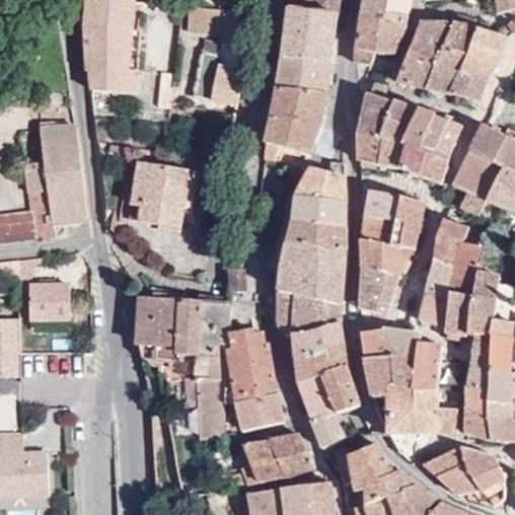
[(85,68),(86,88),(133,92),(134,70),(125,69),(128,26),(131,0),(84,0),(82,27),(85,68)]
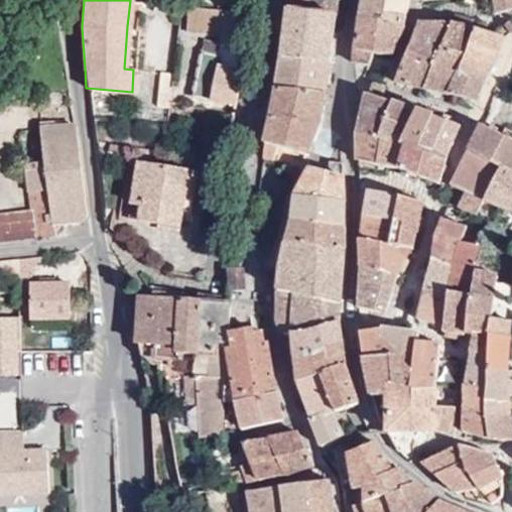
[(285,0),(284,7),(331,12),(333,0),(285,0)]
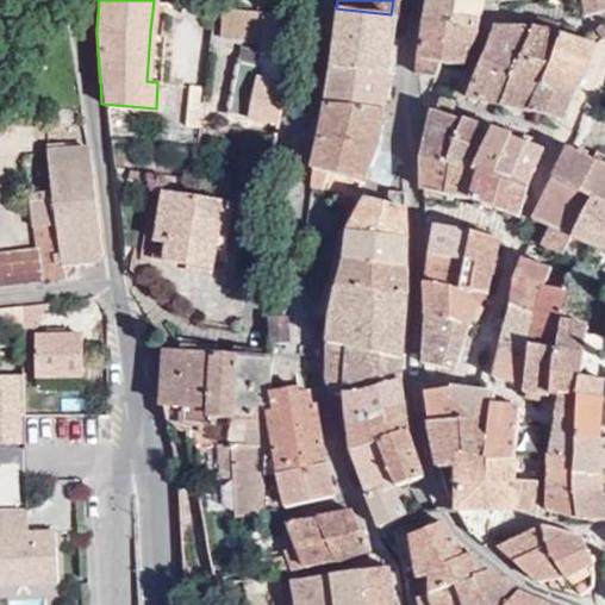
[(451,24),(455,0),(424,0),(422,19),(451,24)]
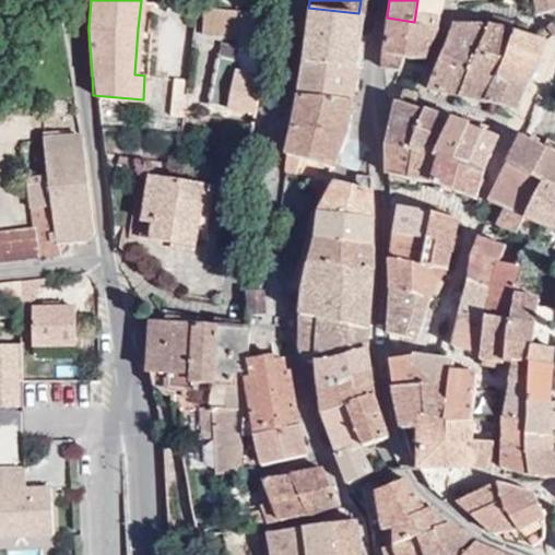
[(417,0),(414,22),(435,27),(438,0),(417,0)]
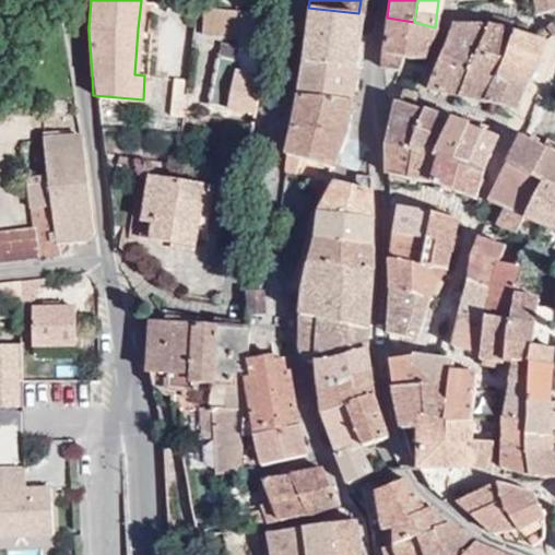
[(532,0),(534,12),(554,4),(554,0),(532,0)]
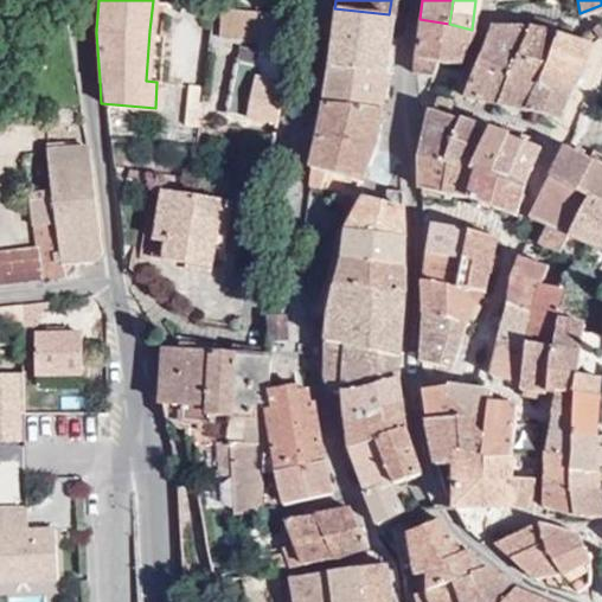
[(257,37),(262,10),(217,5),(215,33),(257,37)]
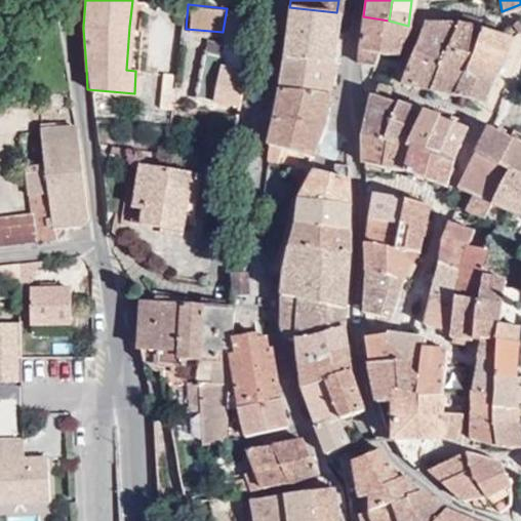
[(336,12),(289,7),(286,32),(334,37),(336,12)]
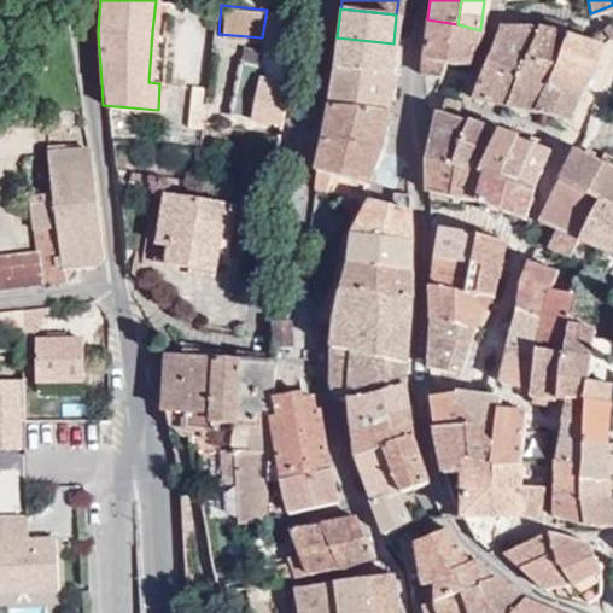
[(291,58),(297,13),(267,10),(262,38),(258,51),(262,52),(291,58)]
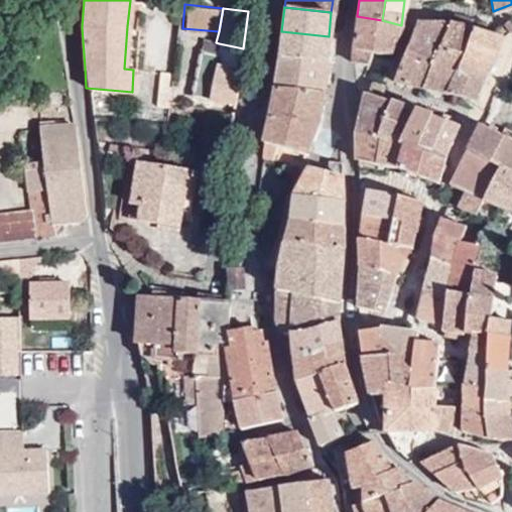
[(474,26),(476,19),(455,12),(450,20),(450,21),(474,26)]
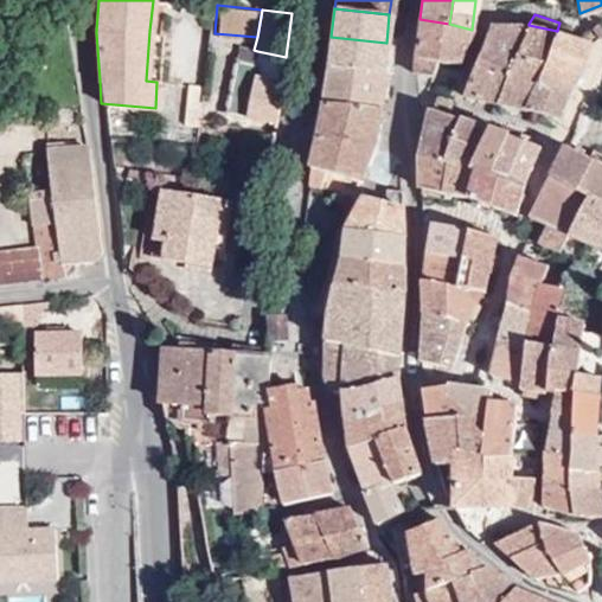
[(472,30),(449,24),(420,19),(411,72),(428,74),(435,59),(456,62),(472,30)]
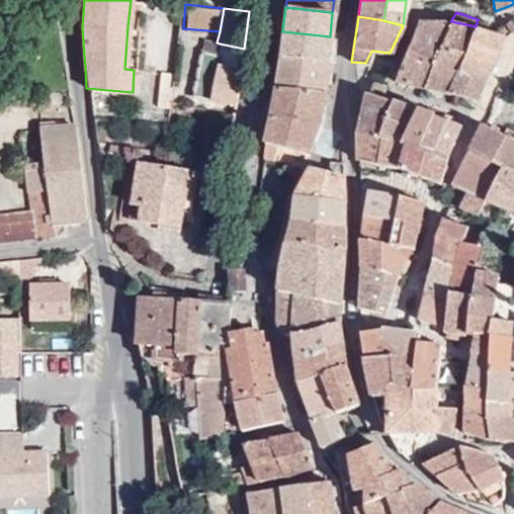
[(513,25),(509,19),(504,23),(509,29),(513,25)]
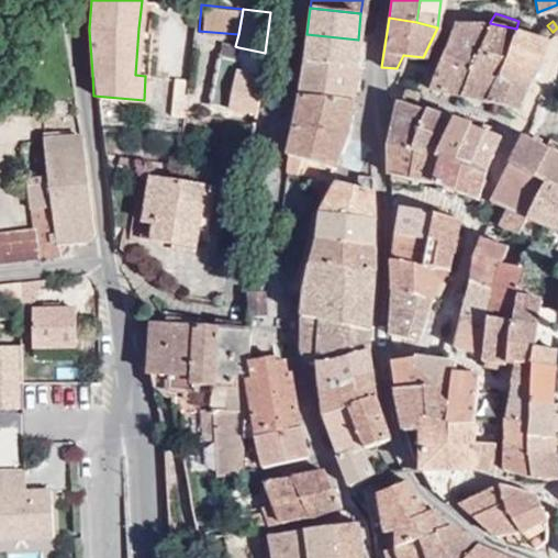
[(459,93),(490,23),(453,23),(442,53),(426,87),(459,93)]
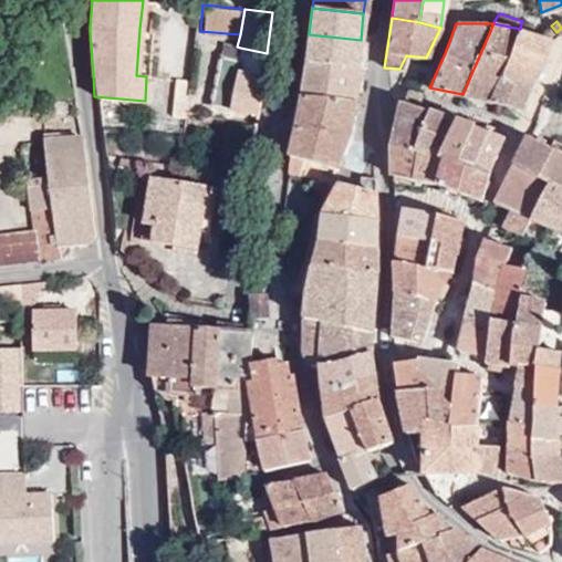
[(491,96),(499,80),(520,30),(520,29),(493,23),(462,94),(465,94),(490,100),(491,96)]
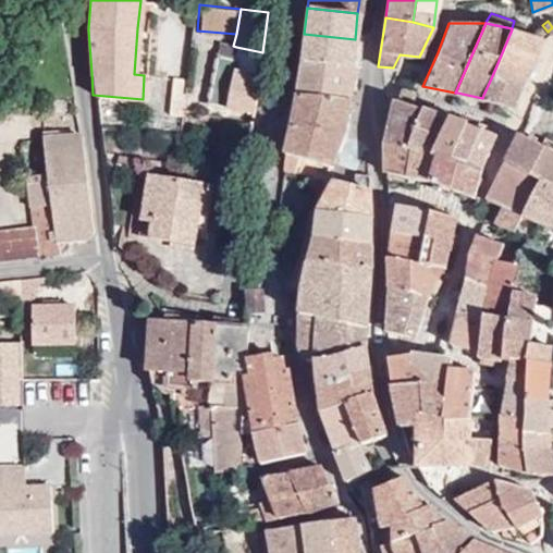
[(134,74),(144,75),(148,29),(137,28),(134,74)]
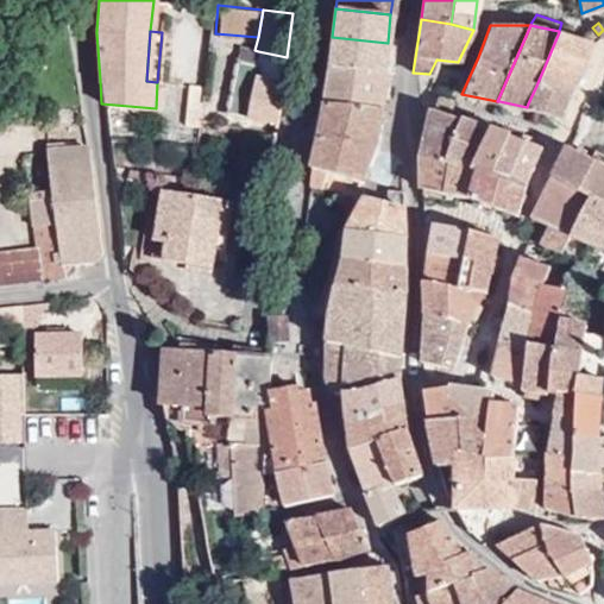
[(567,95),(592,41),(579,37),(559,31),(559,32),(536,86),(567,95)]
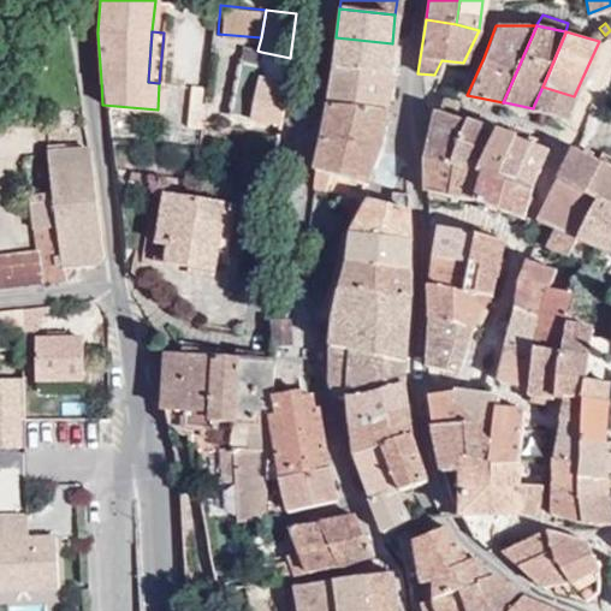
[(392,43),(336,37),(331,65),(389,72),(392,43)]
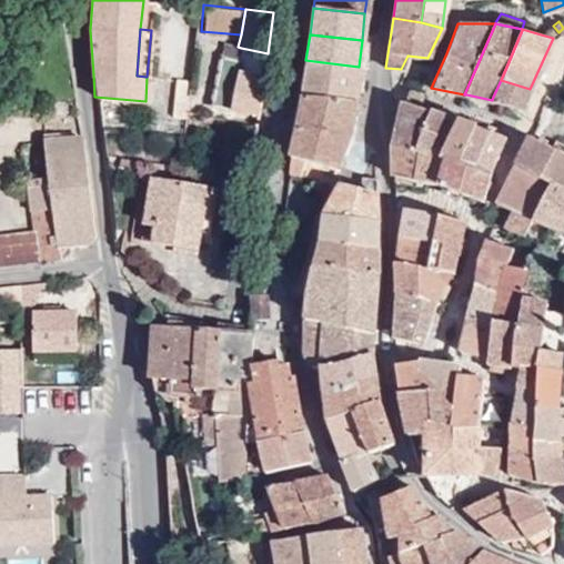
[(239,59),(241,48),(238,47),(221,43),(219,54),(239,59)]
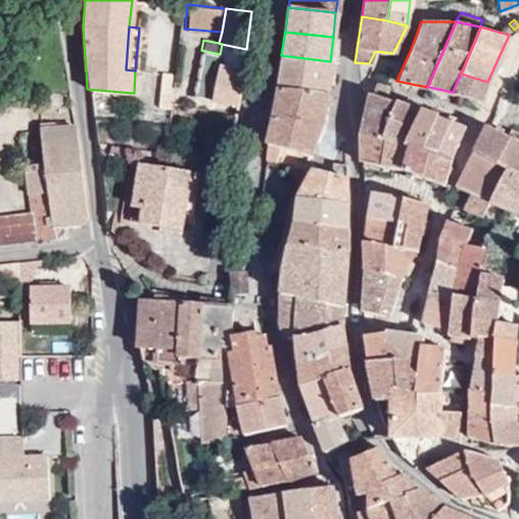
[(237,102),(246,50),(246,49),(222,44),(220,54),(201,50),(192,94),(237,103),(237,102)]
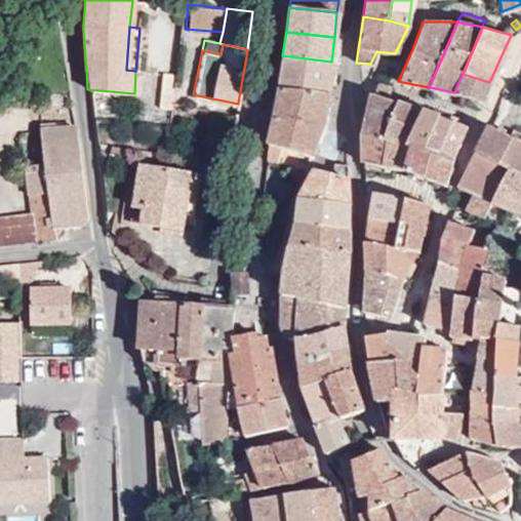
[(331,62),(282,55),(278,88),(327,92),(331,62)]
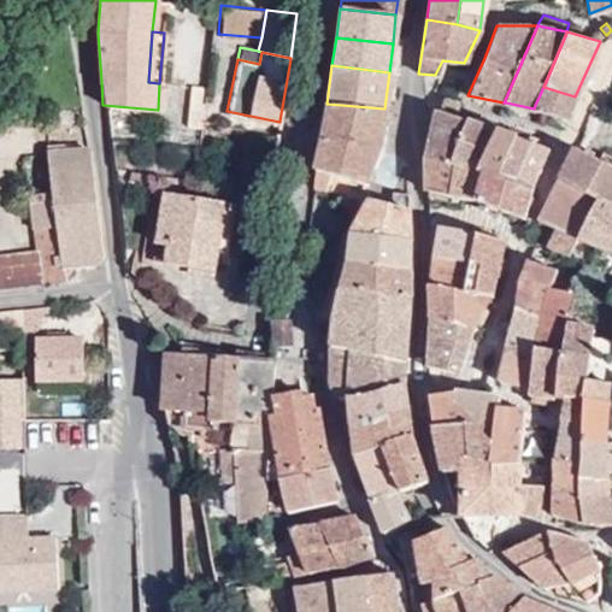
[(198,125),(199,118),(202,83),(189,82),(186,124),(198,125)]
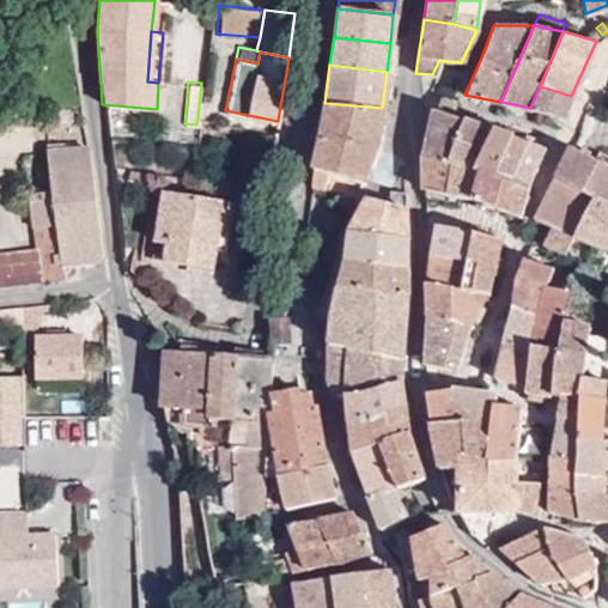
[(561,117),(571,96),(540,86),(532,104),(530,108),(539,110),(561,117)]
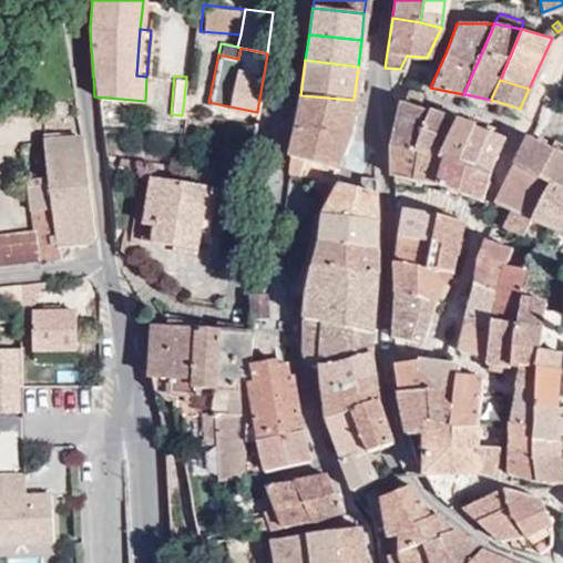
[(390,141),(390,143),(412,149),(428,110),(416,105),(418,92),(417,90),(405,86),(390,141)]
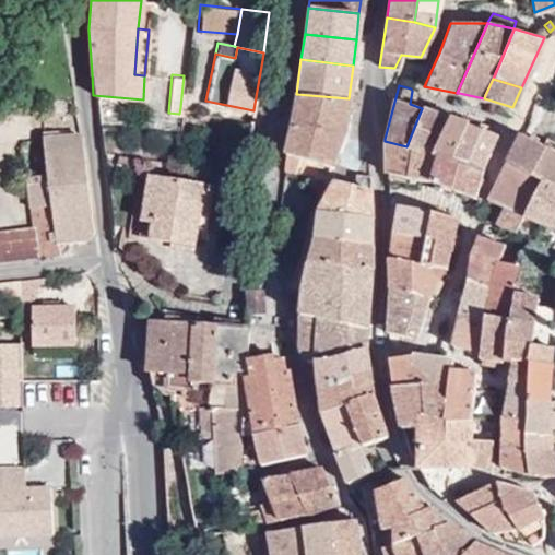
[(483,107),(484,98),(459,93),(457,99),(483,107)]
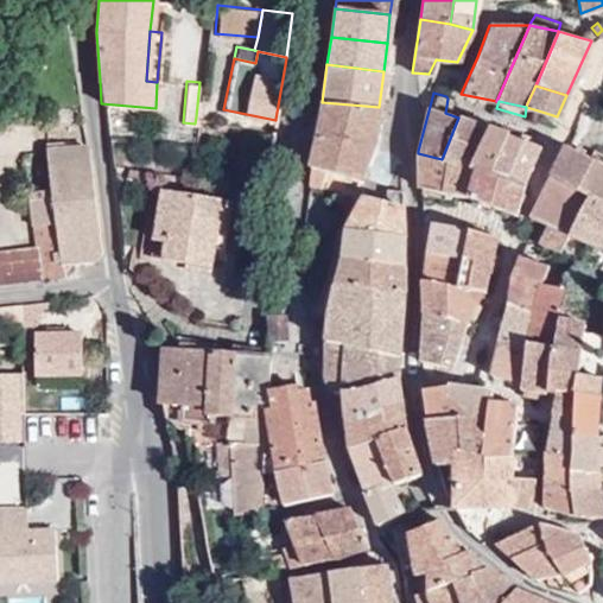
[(379,107),(322,102),(309,166),(308,182),(319,185),(323,171),(359,181),(369,151),(379,107)]
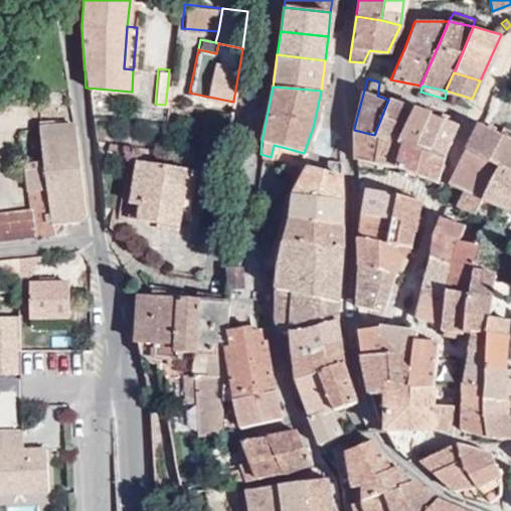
[(470,106),(472,99),(453,93),(451,101),(470,106)]
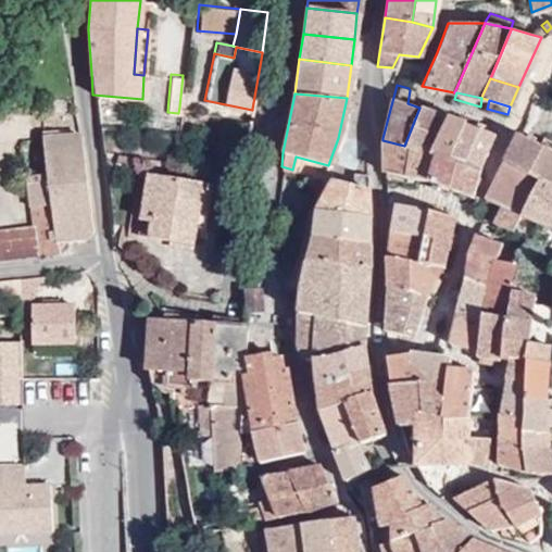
[(404,146),(428,153),(430,146),(443,122),(446,116),(419,108),(404,146)]
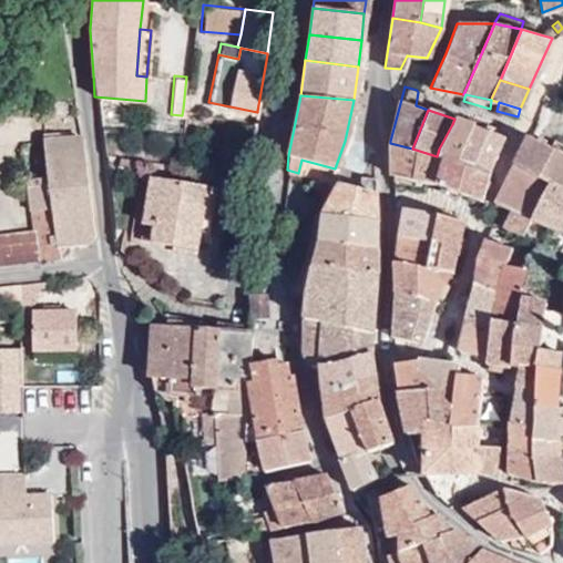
[(458,111),(454,119),(457,119),(471,124),(474,118),(458,111)]
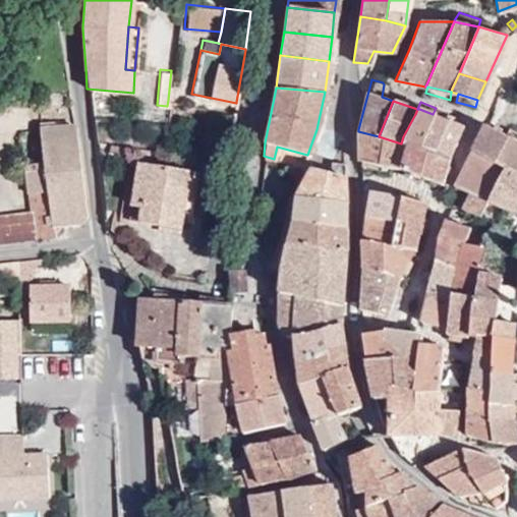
[(403,136),(401,144),(420,149),(437,116),(433,114),(419,109),(417,109),(415,114),(403,136)]
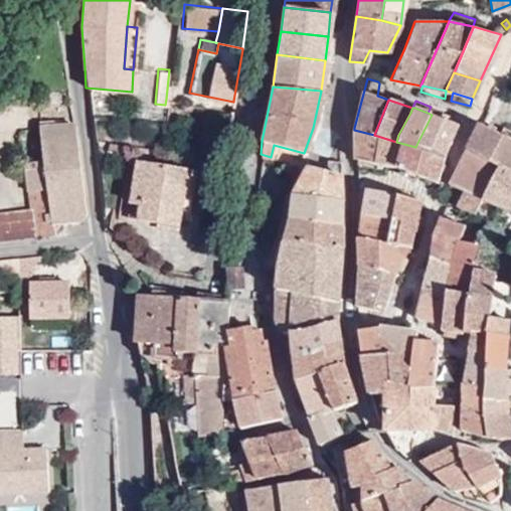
[(435,116),(455,123),(458,116),(438,109),(435,116)]
